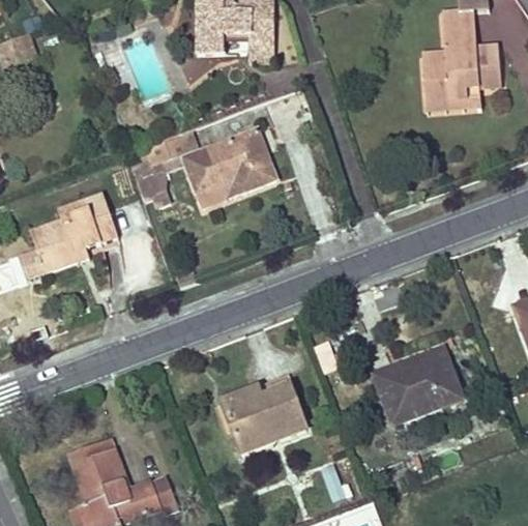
[(222,53),(222,40),(222,33),(248,34),(248,41),(272,41),(272,0),(195,0),(195,53),(222,53)]
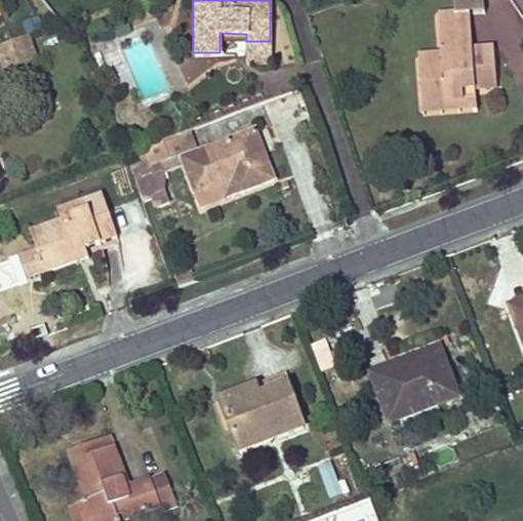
[(451,0),(452,9),(469,8),(483,8),(482,0),(451,0)]
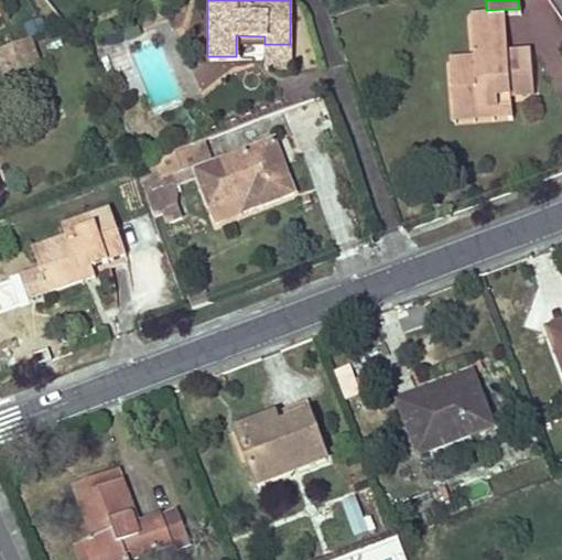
[(293,1),(292,34),(302,35),(303,1),(293,1)]
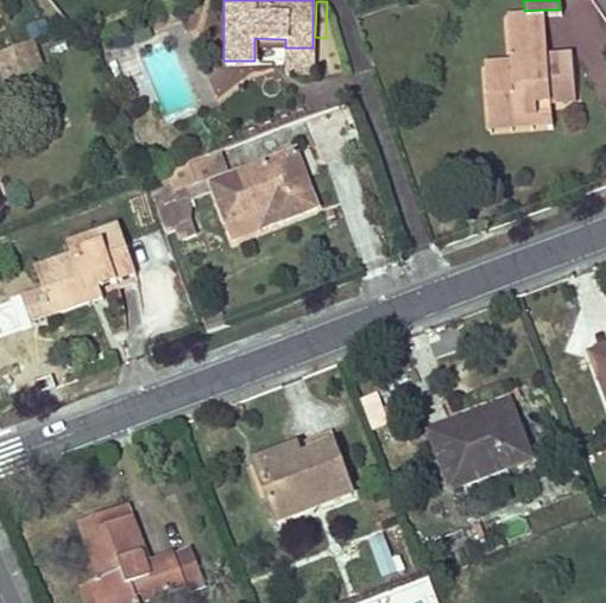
[(509,71),(484,74),(487,114),(532,113),(532,99),(549,99),(574,97),(572,54),(545,55),(543,10),(524,11),(504,12),(507,57),(509,71)]
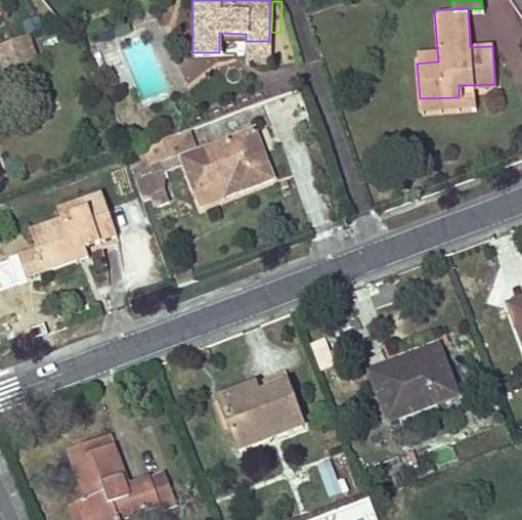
[(26,31),(0,40),(0,60),(22,52),(25,60),(35,55),(26,31)]
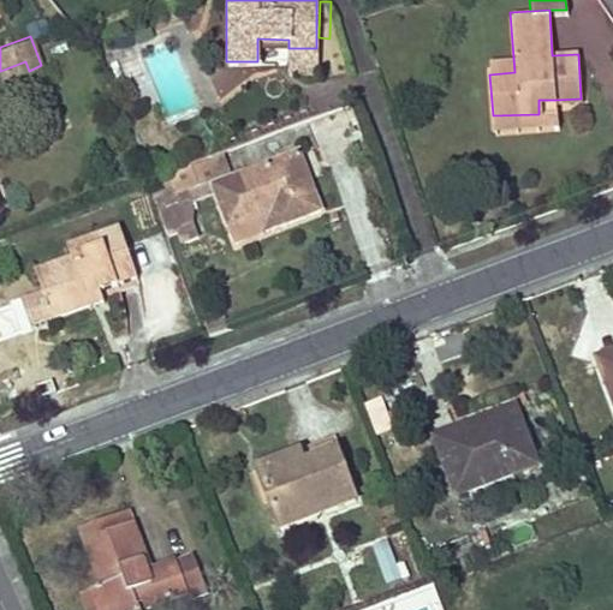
[(316,48),(289,48),(289,72),(316,72),(316,48)]
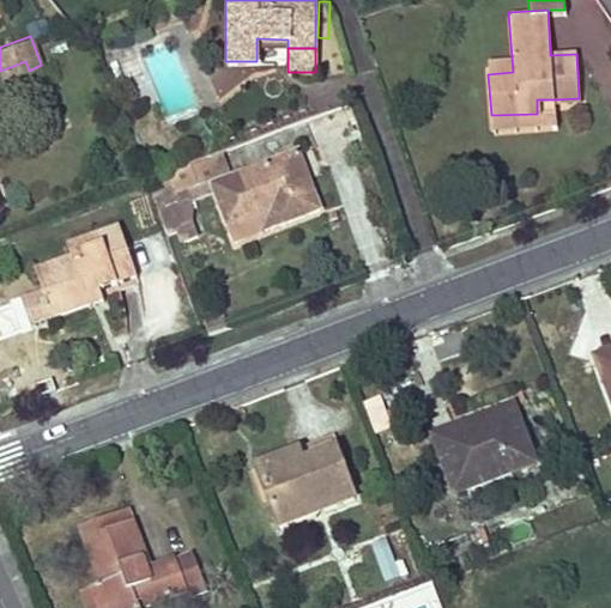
[(512,58),(487,59),(488,74),(513,72),(512,58)]
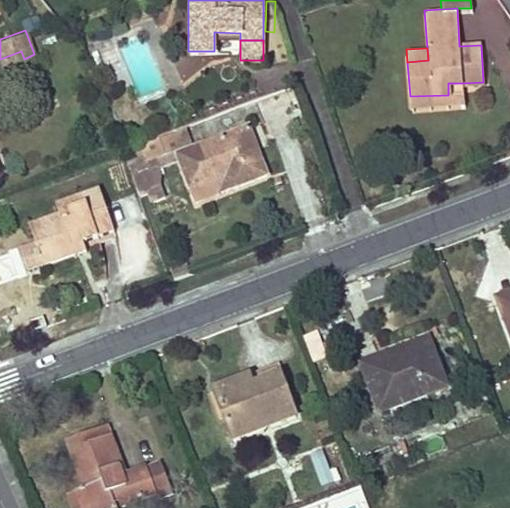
[(21,51),(0,59),(3,66),(24,59),(21,51)]
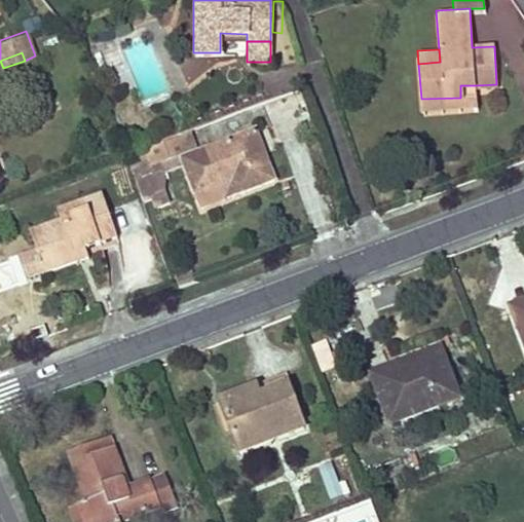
[(460,98),(421,99),(421,109),(476,106),(475,85),(460,85),(460,98)]
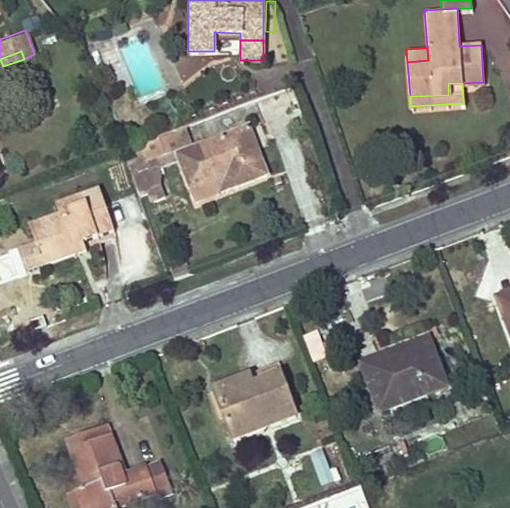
[(247,124),(233,129),(241,152),(255,147),(247,124)]
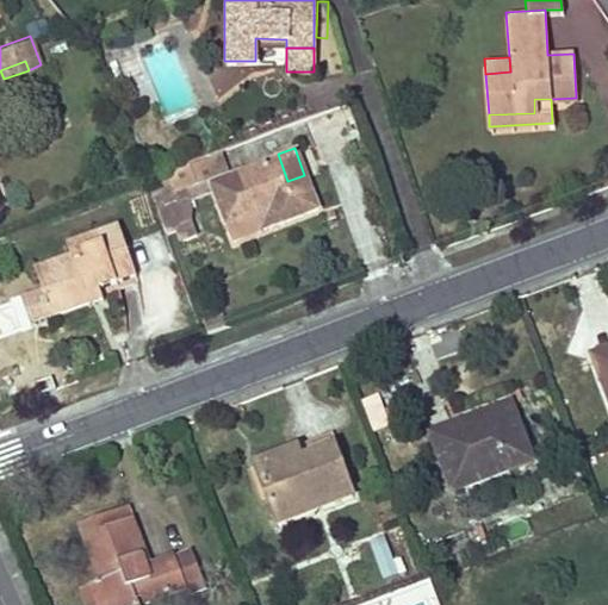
[(287,181),(278,154),(227,173),(218,150),(210,153),(181,163),(167,169),(144,178),(150,194),(163,229),(191,218),(192,205),(187,194),(212,186),(230,234),(315,204),(304,175),(287,181)]
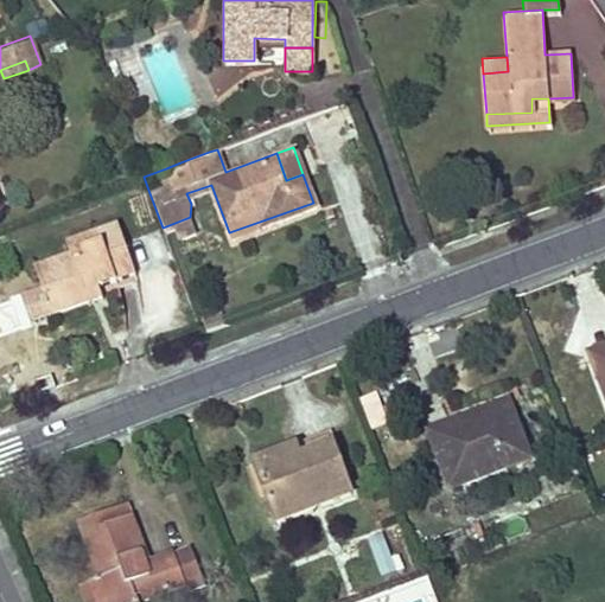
[(161,157),(166,168),(180,162),(177,152),(161,157)]
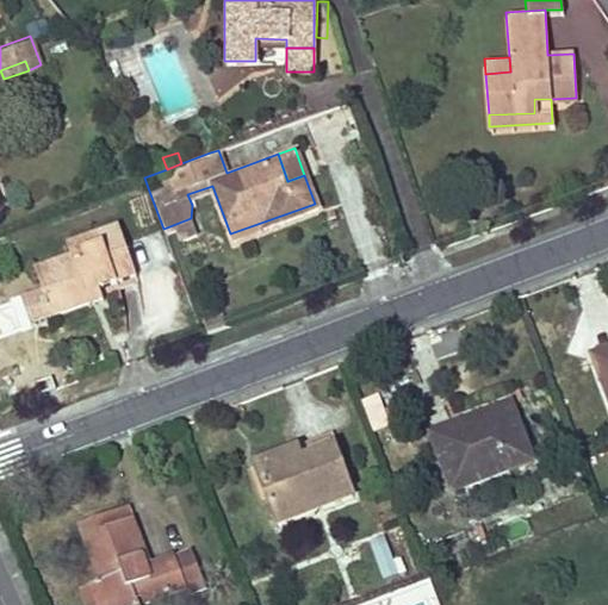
[(35,264),(42,286),(51,312),(101,294),(98,285),(135,272),(118,222),(66,239),(70,253),(35,264)]
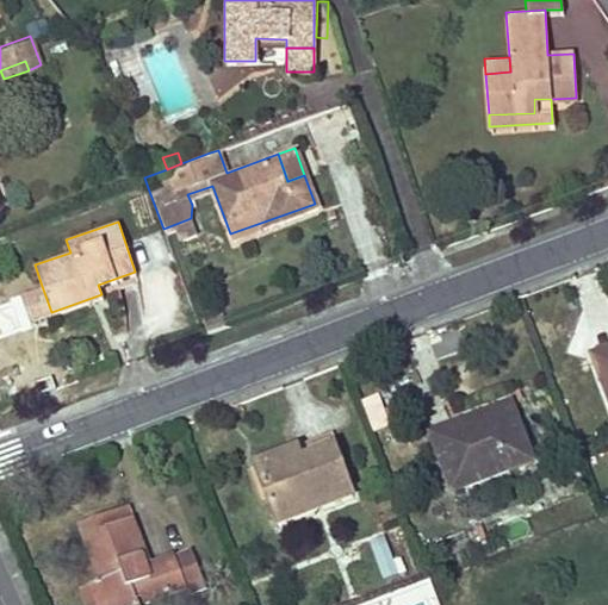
[(51,312),(42,286),(23,293),(32,319),(51,312)]
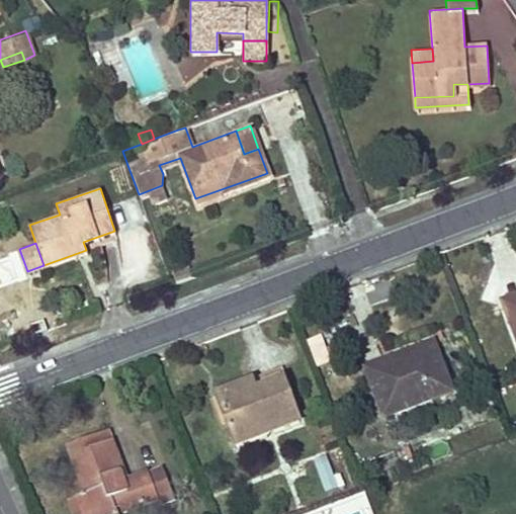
[(515,295),(503,301),(515,335),(515,295)]
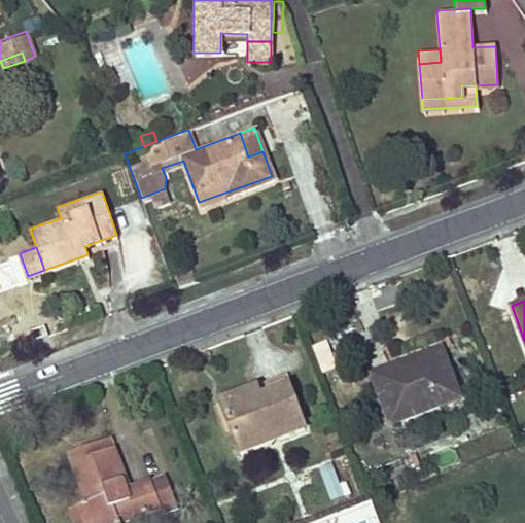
[(403,369),(372,380),(389,423),(438,405),(436,399),(455,391),(440,349),(400,364),(403,369)]
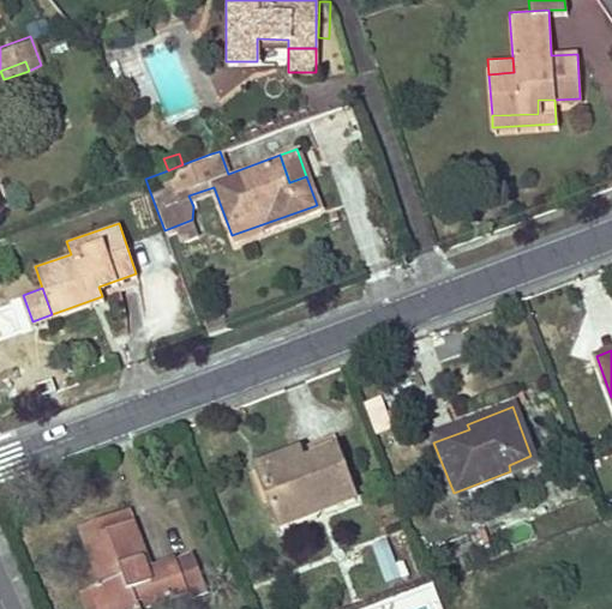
[(467,424),(432,436),(433,442),(469,429),(467,424)]
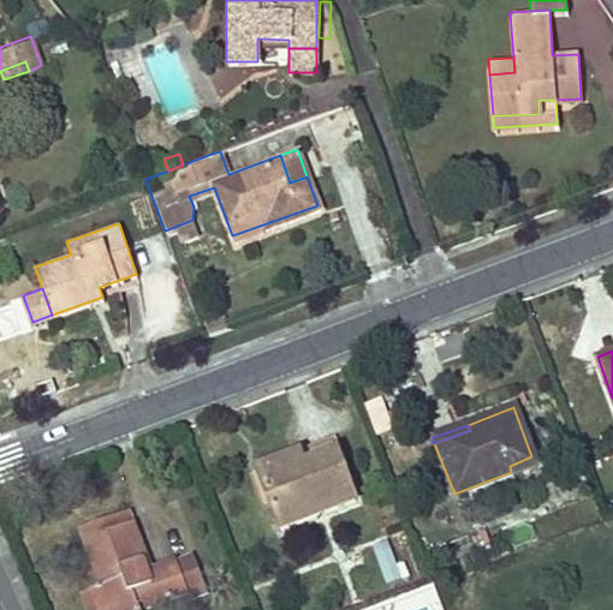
[(331,438),(256,466),(279,526),(353,498),(331,438)]
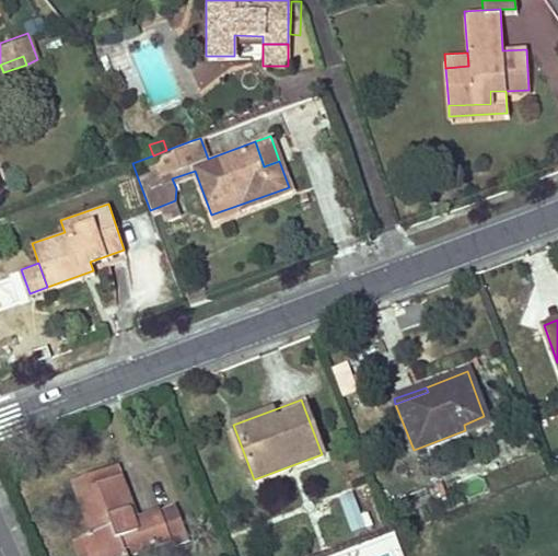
[(484,416),(464,425),(465,430),(486,423),(484,416)]
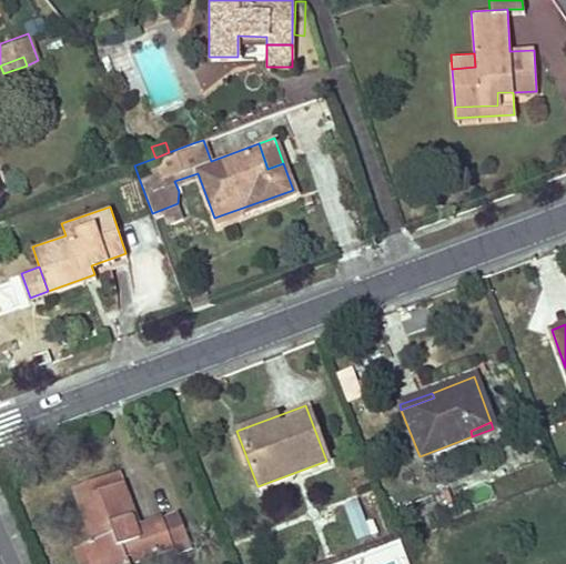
[(171,541),(161,515),(137,524),(121,481),(101,487),(97,477),(72,486),(92,539),(73,545),(80,563),(130,563),(129,562),(172,546),(174,551),(190,546),(185,535),(171,541)]
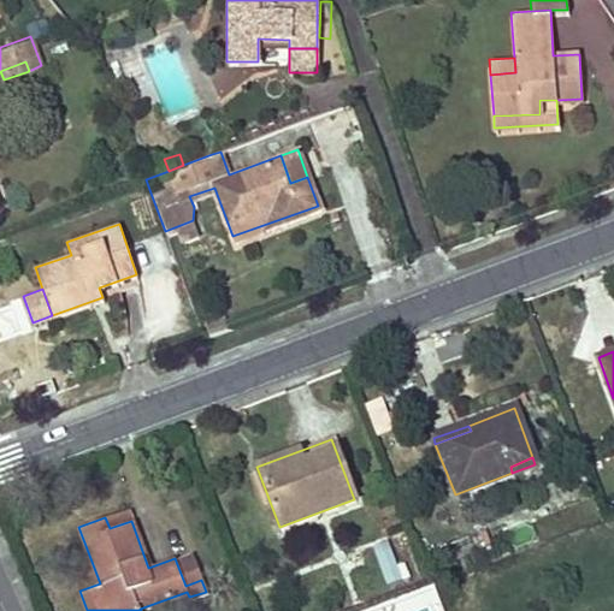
[(385,583),(405,576),(389,535),(370,543),(385,583)]
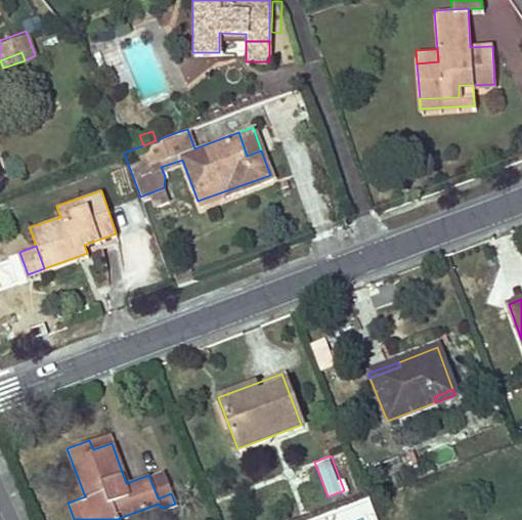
[(163,470),(148,475),(158,499),(171,493),(163,470)]
